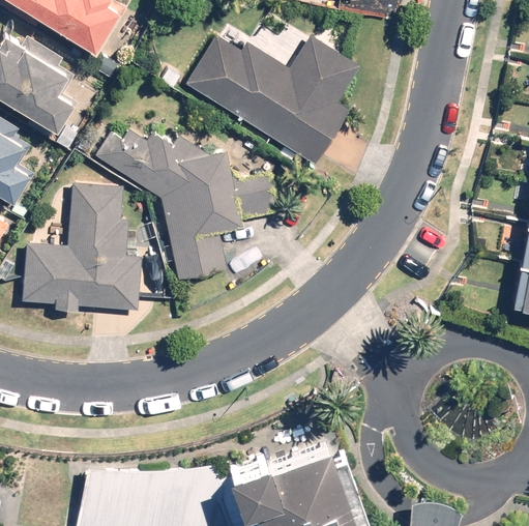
[(0,0),(0,3),(36,26),(38,22),(95,57),(126,7),(114,0),(0,0)]
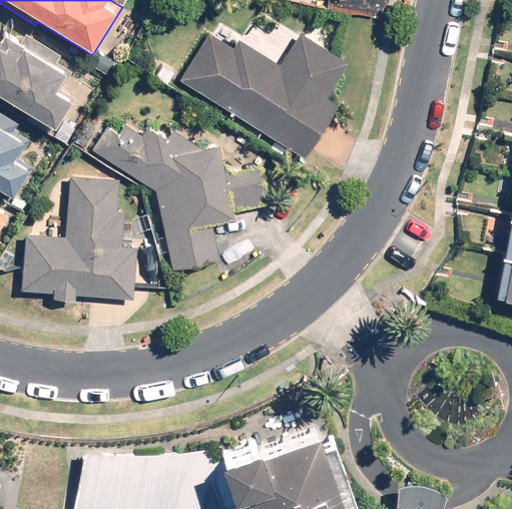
[(0,93),(57,129),(75,99),(61,90),(72,73),(55,63),(60,56),(25,34),(20,43),(4,33),(0,39),(0,93)]
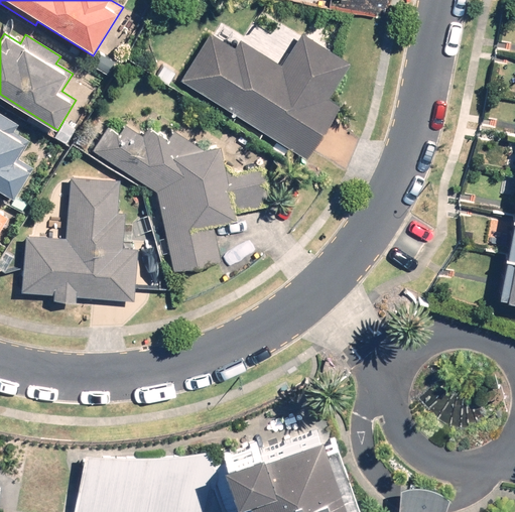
[(210,34),(180,81),(306,160),(340,107),(329,100),(351,66),(301,34),(281,67),(240,40),(235,49),(210,34)]
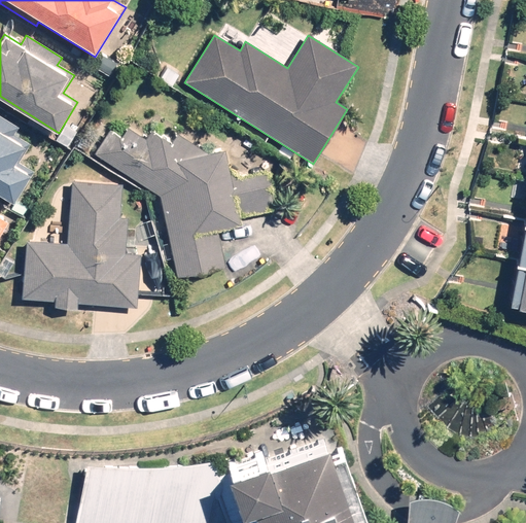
[(101,55),(94,66),(110,76),(117,66),(101,55)]
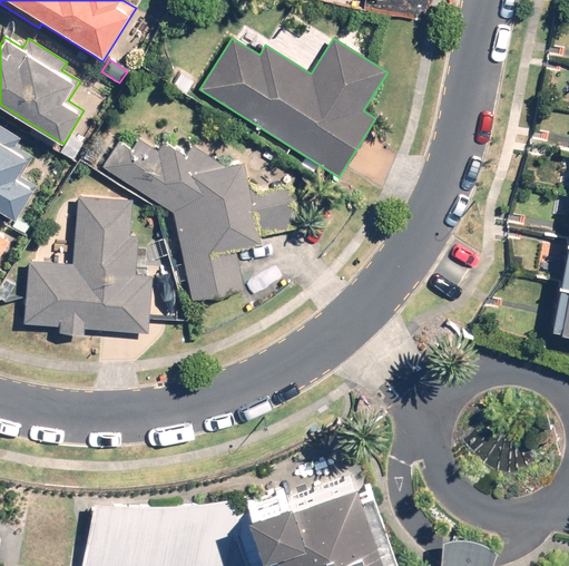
[(0,210),(16,220),(37,186),(20,176),(32,156),(16,146),(20,138),(0,125),(0,210)]
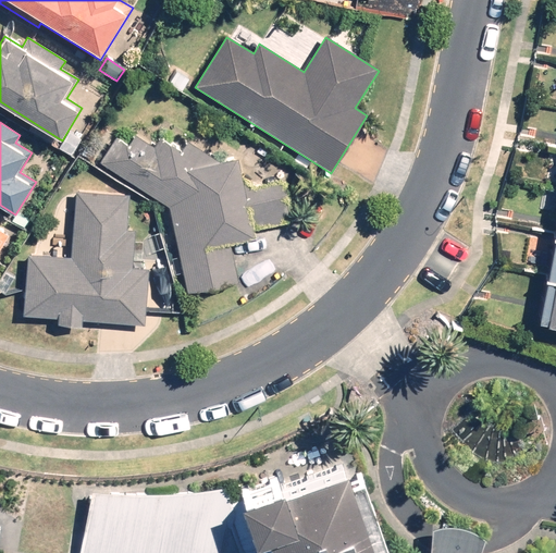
[(71,158),(82,142),(69,134),(59,150),(71,158)]
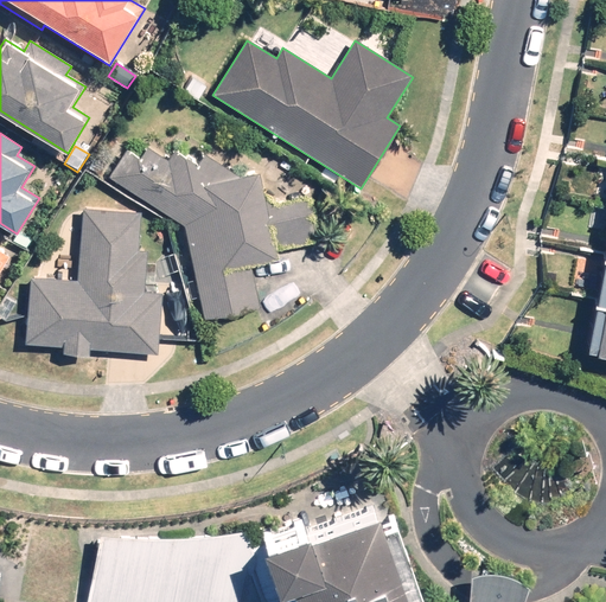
[(109,178),(184,226),(204,320),(259,308),(249,263),(276,257),(275,250),(317,242),(307,199),(276,205),(263,198),(257,171),(236,175),(204,154),(197,165),(174,151),(167,161),(147,148),(139,159),(127,151),(109,178)]
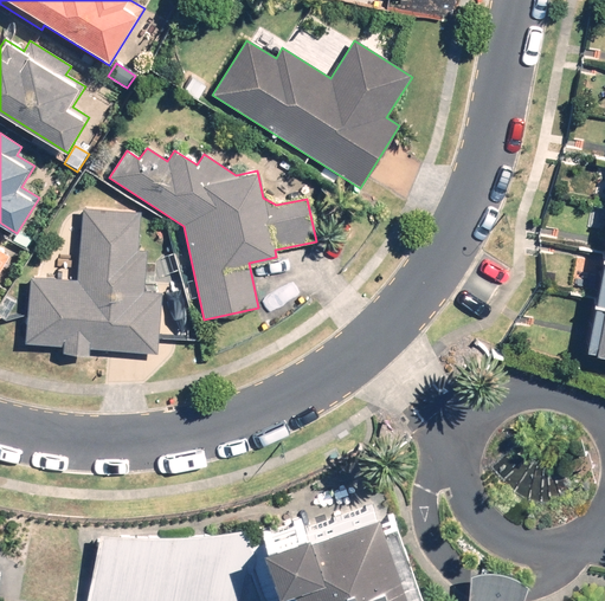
[(77,282),(31,277),(25,344),(62,347),(62,353),(89,355),(89,349),(158,355),(162,293),(143,291),(147,252),(137,251),(141,213),(83,208),(77,282)]
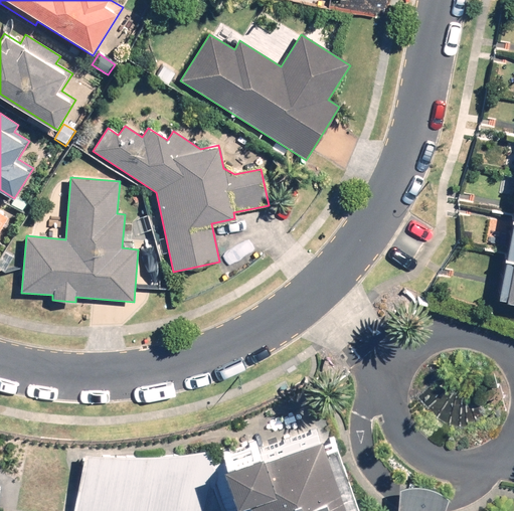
[(513,180),(506,179),(503,194),(513,196),(513,201),(510,216),(513,217),(513,180)]
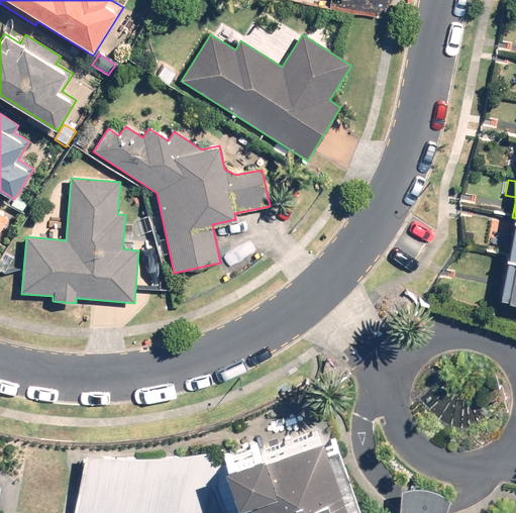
[(515,218),(512,217),(505,257),(515,258),(515,218)]
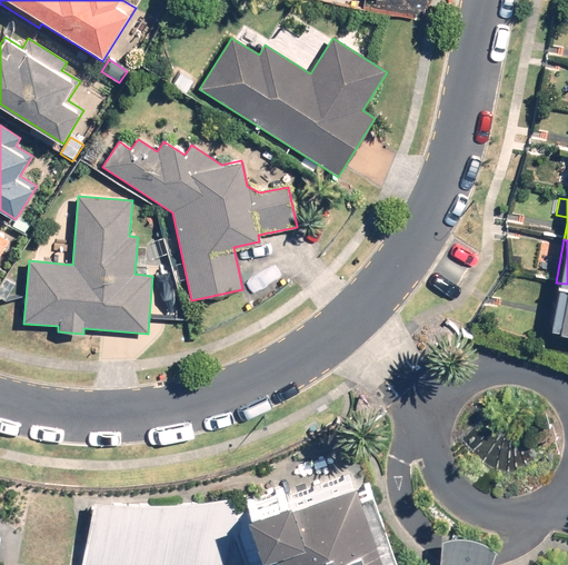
[(567,284),(556,283),(548,325),(567,328),(567,284)]
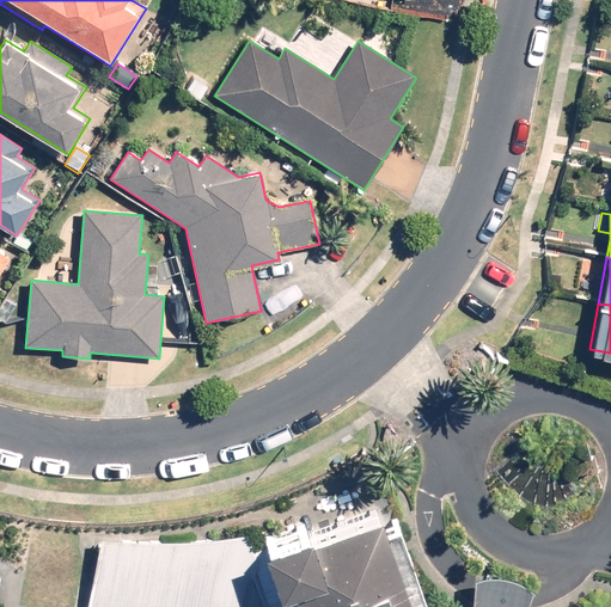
[(521,606),(529,587),(523,582),(517,577),(509,575),(501,572),(494,571),(486,571),(478,572),(470,575),(466,606),(422,606),(391,519),(377,523),(372,506),(303,531),(299,521),(246,539),(244,531),(224,534),(202,537),(182,539),(160,539),(140,539),(118,538),(98,535),(86,606),(521,606)]
